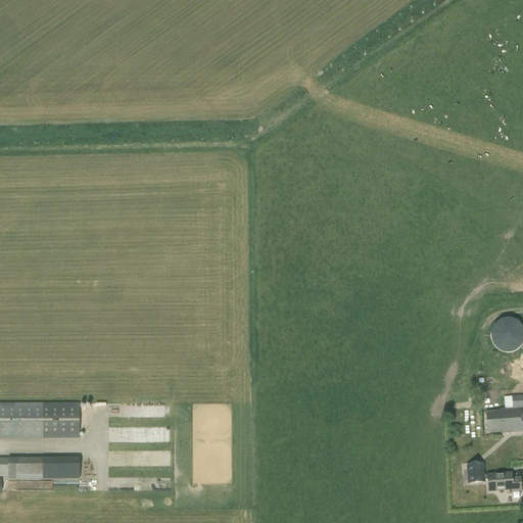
[(490,348),(522,349),(522,331),(522,321),(491,320),(490,348)]
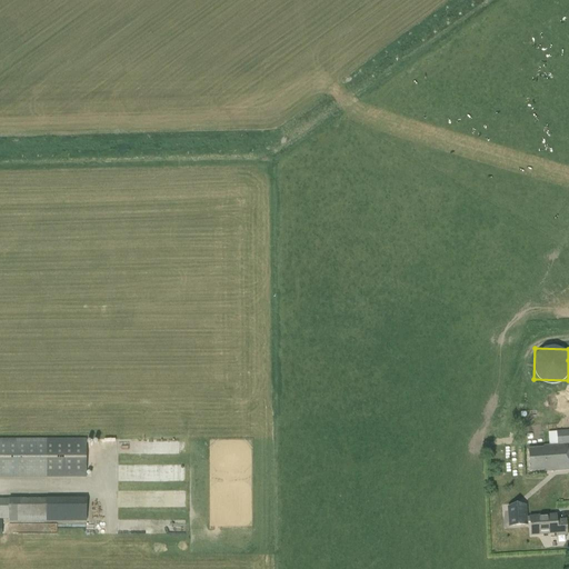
[(557,442),(557,446),(543,447),(543,448),(528,449),(529,471),(545,470),(545,471),(568,470),(567,446),(568,446),(568,430),(557,431),(557,442)]
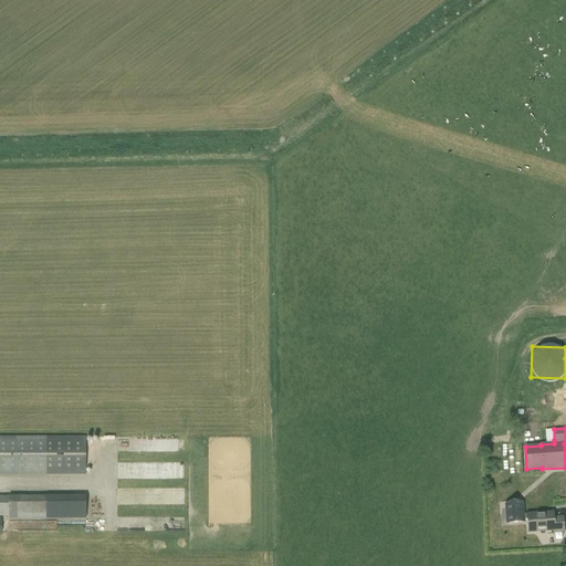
[(85,437),(0,437),(0,473),(85,473),(85,437)]
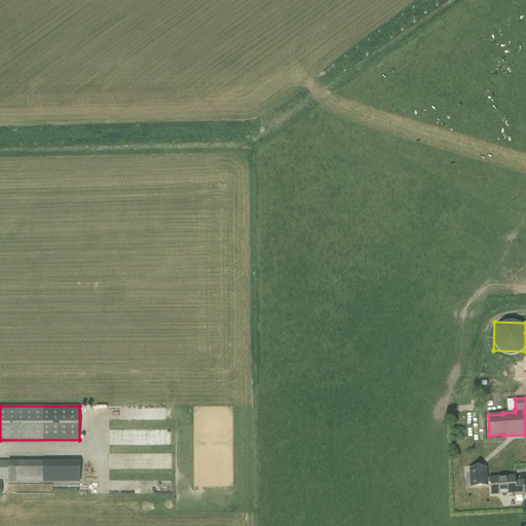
[(0,480),(8,480),(8,482),(53,482),(53,461),(0,461),(0,480)]
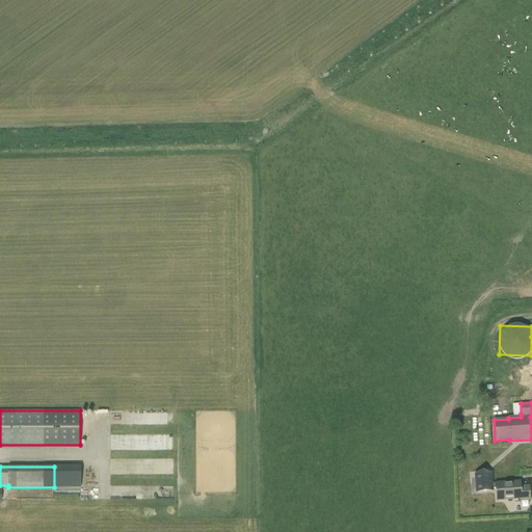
[(491,489),(496,488),(497,500),(520,499),(520,502),(530,501),(529,485),(519,485),(519,482),(496,483),(496,484),(491,485),(490,473),(476,474),(477,491),(491,490),(491,489)]
